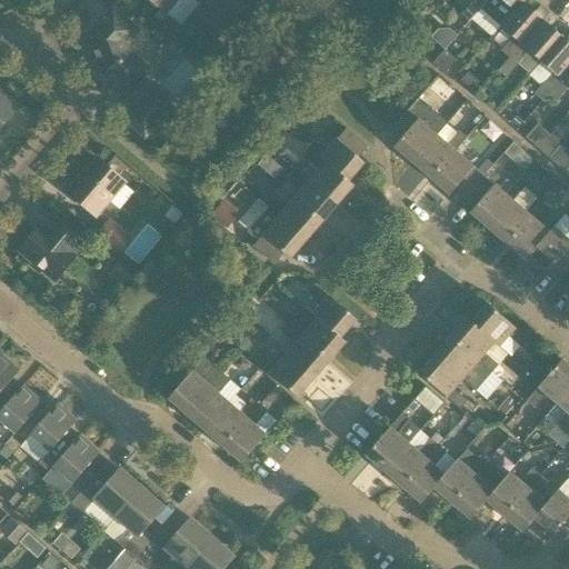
[(149,0),(160,10),(167,16),(179,0),(149,0)]
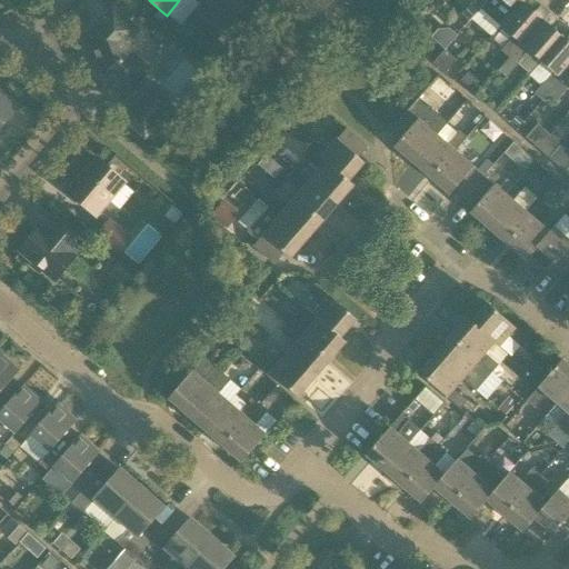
[(220,0),(219,2),(228,9),(211,28),(230,43),(246,25),(260,8),(250,0),(220,0)]
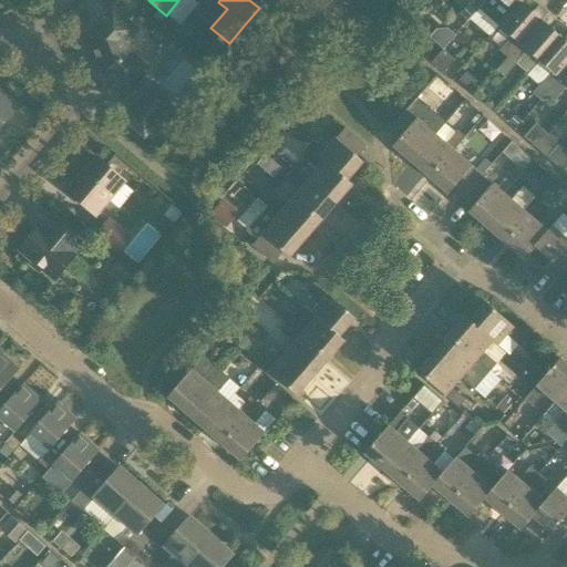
[(473,0),(473,1),(471,3),(460,16),(468,22),(471,20),(481,9),(487,0),(473,0)]
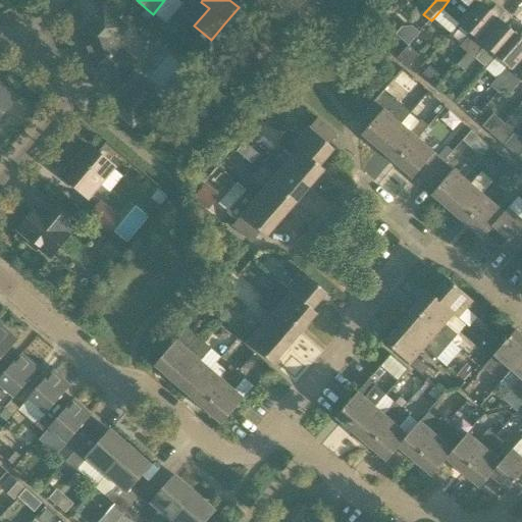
[(460,23),(459,25),(471,11),(479,3),(481,0),(449,0),(442,8),(460,23)]
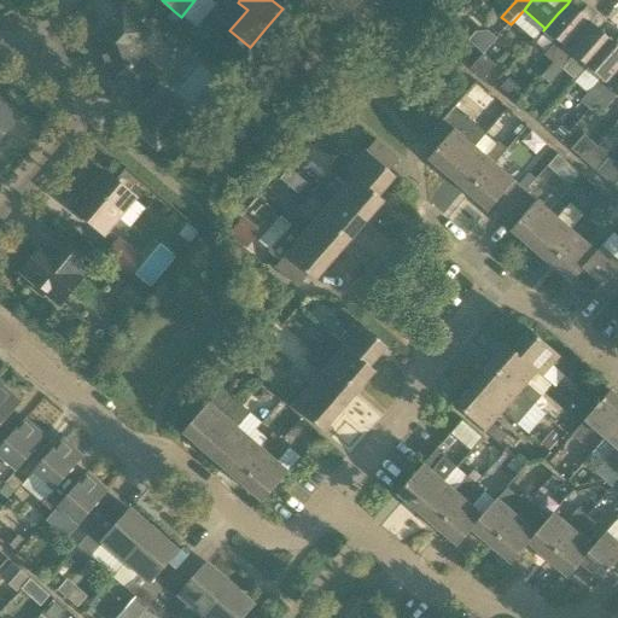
[(544,57),(553,64),(596,15),(588,7),(581,15),(567,4),(558,13),(543,30),(557,41),(544,57)]
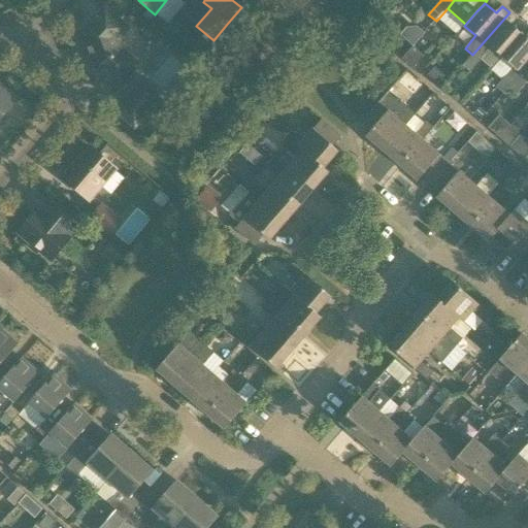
[(96,68),(119,88),(138,64),(122,50),(118,41),(128,29),(105,8),(81,36),(96,68)]
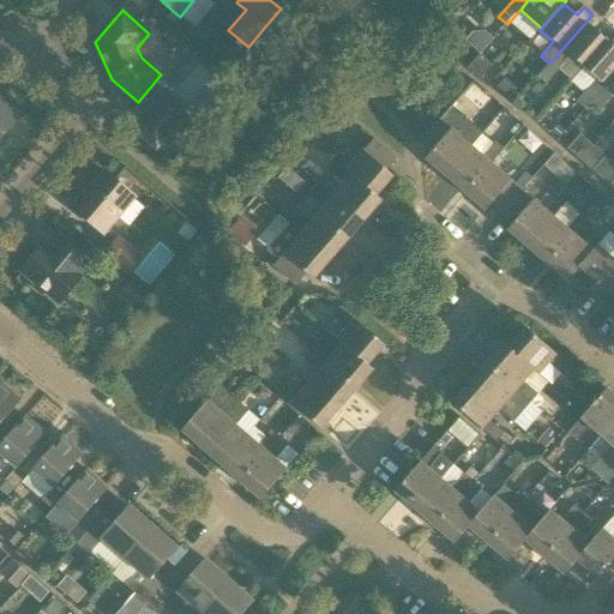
[(180,17),(173,11),(166,19),(173,25),(180,17)]
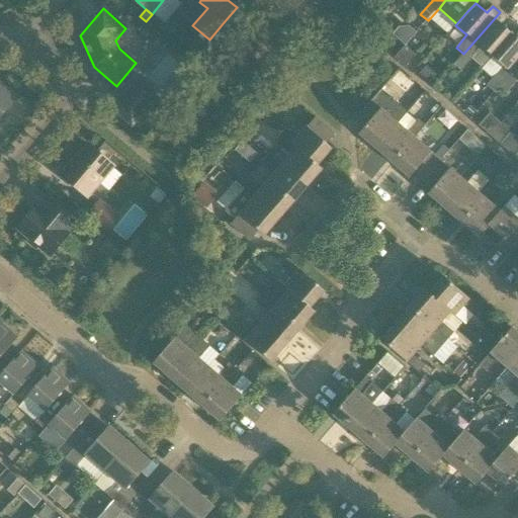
[(458,59),(454,64),(461,71),(465,66),(470,60),(482,48),(493,58),(512,34),(506,29),(501,25),(507,18),(500,12),(463,54),(458,59)]
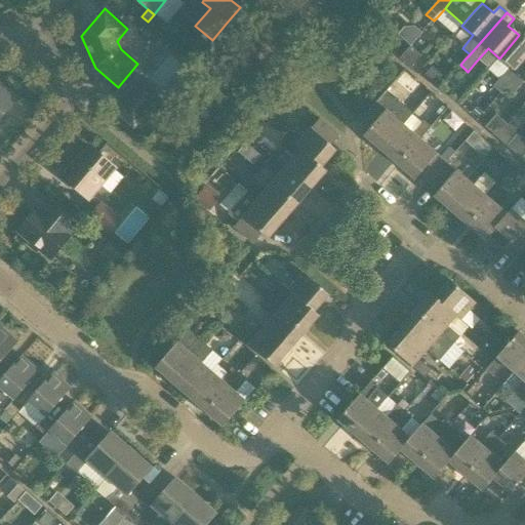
[(510,68),(499,80),(492,88),(500,94),(507,87),(524,66),(524,40),(519,35),(499,58),(510,68)]
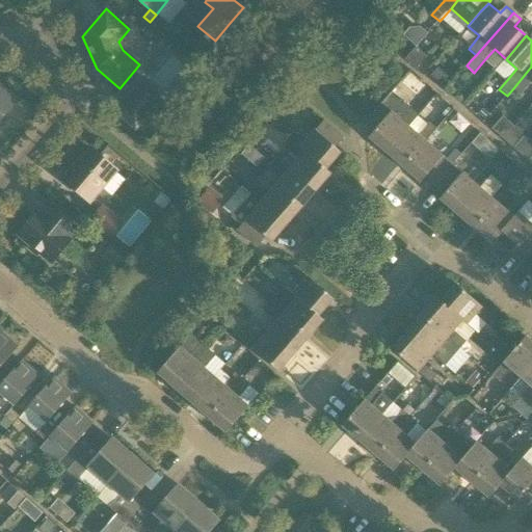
[(405,60),(416,70),(427,57),(417,47),(405,60)]
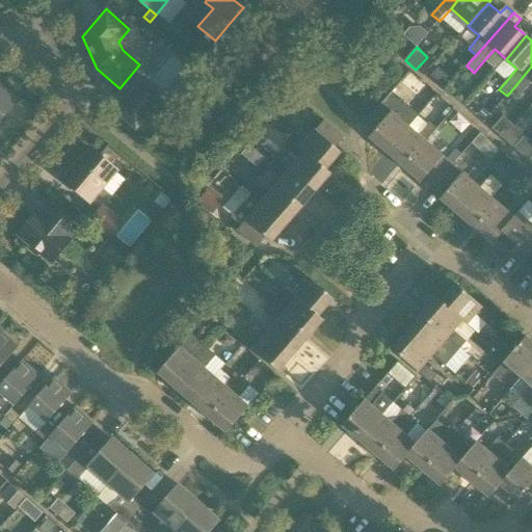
[(531,67),(513,88),(521,95),(531,82),(531,81),(531,67)]
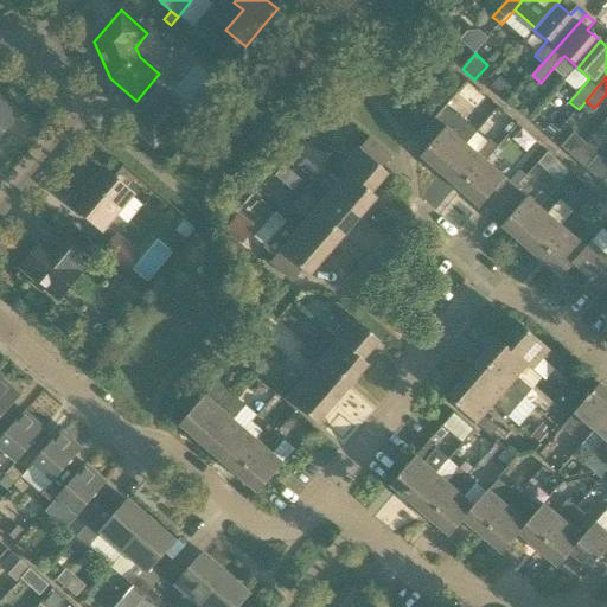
[(499,77),(492,87),(504,97),(512,88),(499,77)]
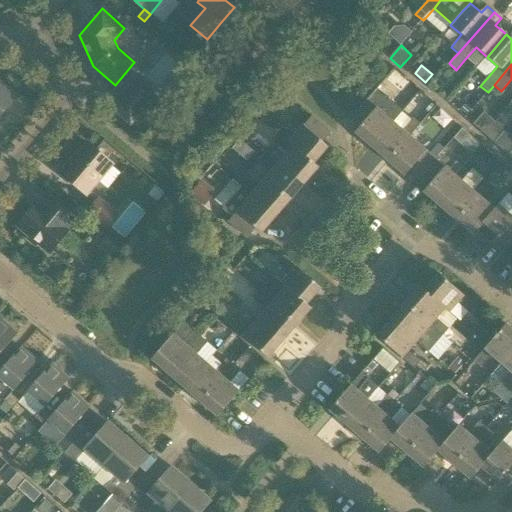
[(110,108),(131,126),(160,93),(139,74),(110,108)]
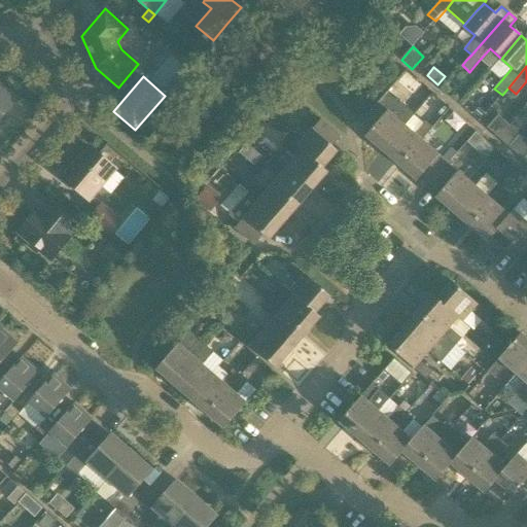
[(0,118),(15,100),(0,85),(0,118)]
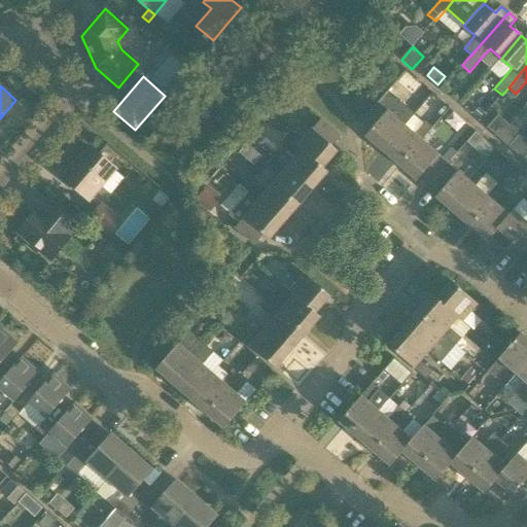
[(416,113),(389,90),(360,123),(370,131),(365,137),(383,151),(405,126),(416,113)]
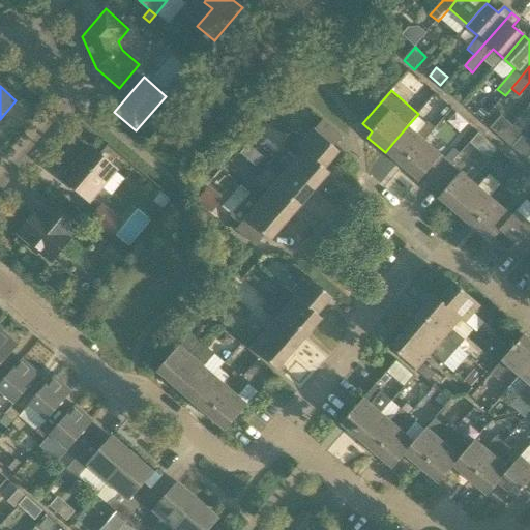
[(30,94),(23,102),(31,109),(38,100),(30,94)]
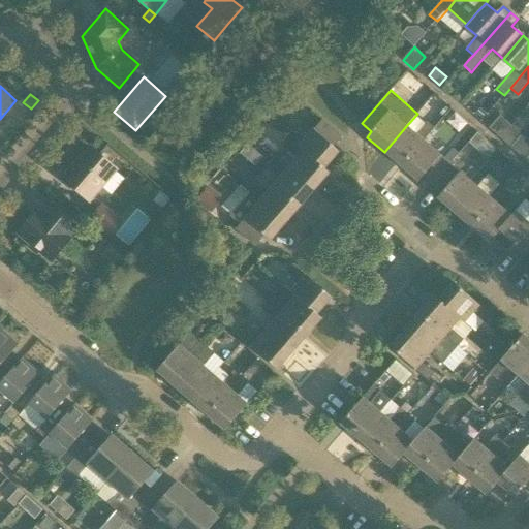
[(479,111),(475,116),(480,120),(485,115),(479,111)]
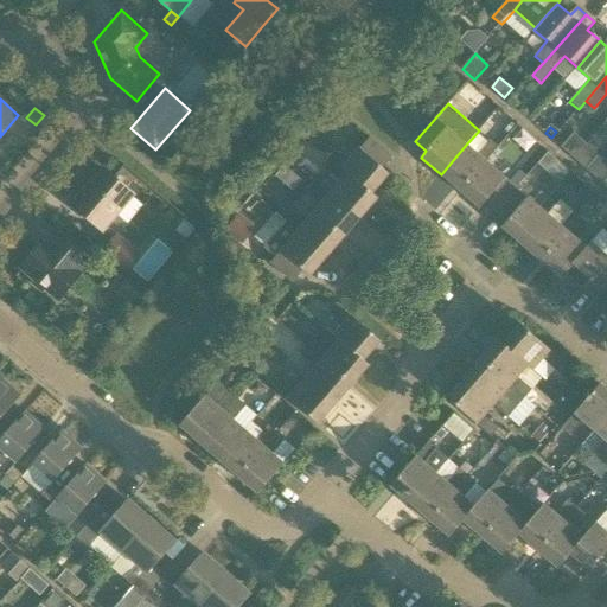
[(561,147),(573,159),(586,144),(573,133),(561,147)]
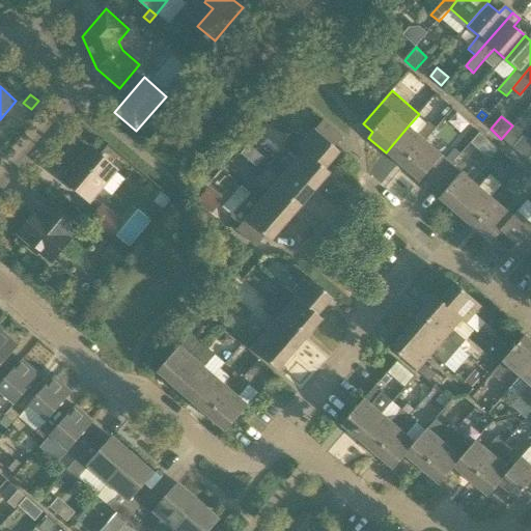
[(300,147),(326,170),(340,152),(334,147),(343,138),(323,120),(314,131),(300,147)]
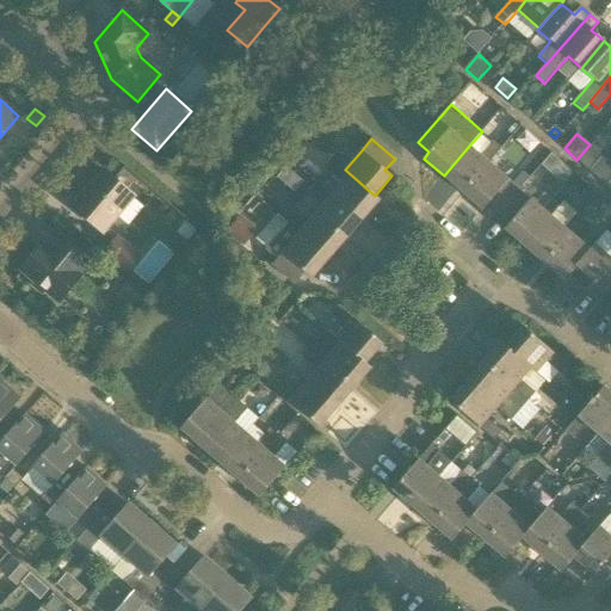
[(501,148),(493,141),(480,155),(469,146),(444,176),(463,192),(488,162),(501,148)]
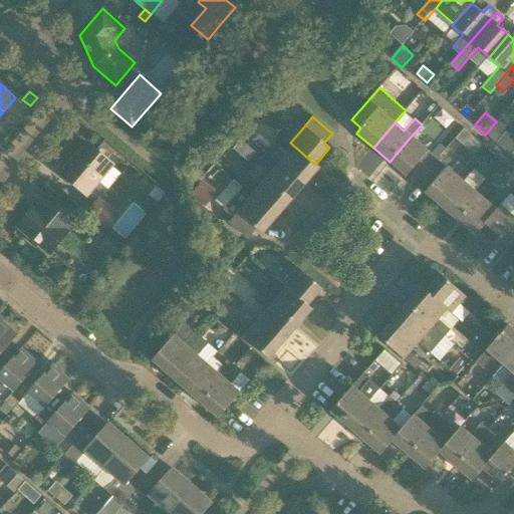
[(496,121),(485,135),(496,144),(507,132),(496,121)]
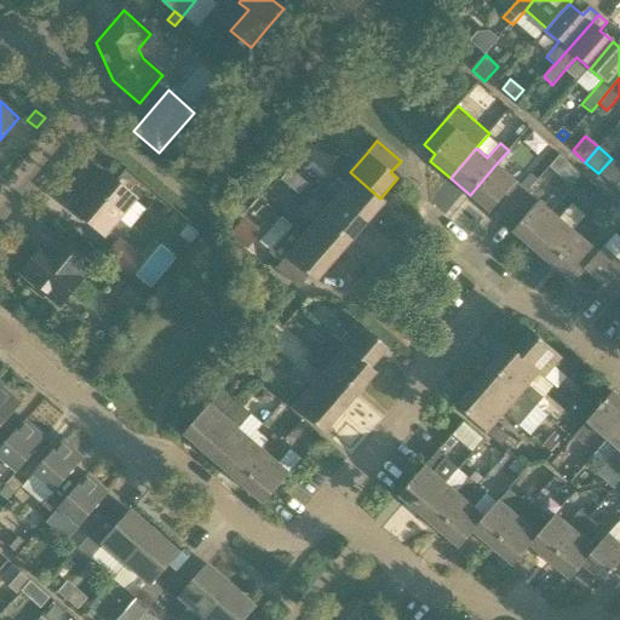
[(326,153),(319,161),(323,165),(332,173),(348,185),(343,191),(340,194),(339,196),(338,197),(368,224),(383,207),(383,206),(384,205),(385,204),(380,199),(350,172),(349,172),(339,165),(331,156),(326,153)]
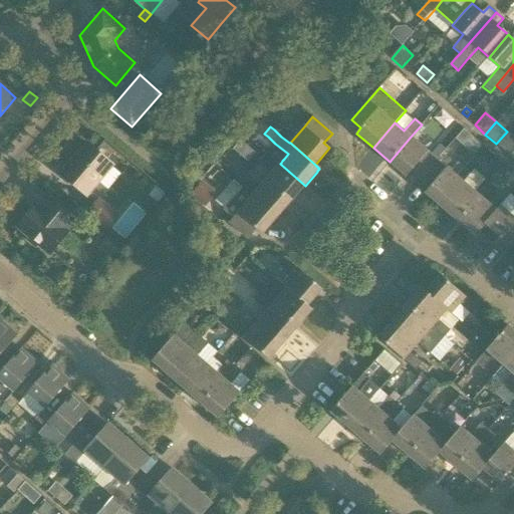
[(390,162),(395,167),(407,177),(411,171),(421,179),(437,160),(428,152),(411,137),(390,162)]
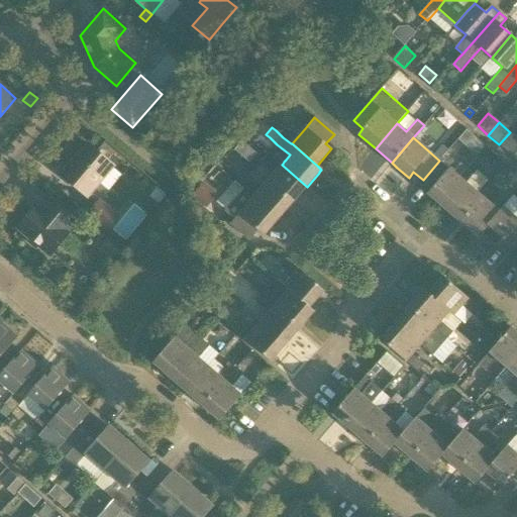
[(243,143),(235,151),(242,158),(249,149),(243,143)]
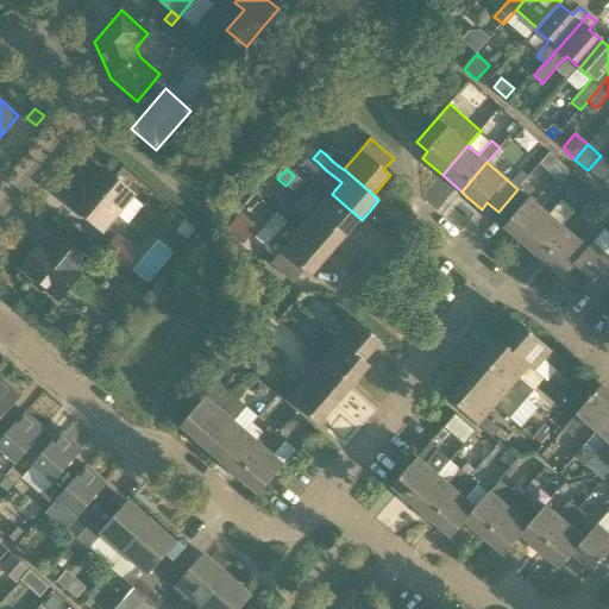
[(104,232),(119,214),(133,196),(102,170),(85,192),(89,196),(77,211),(104,232)]
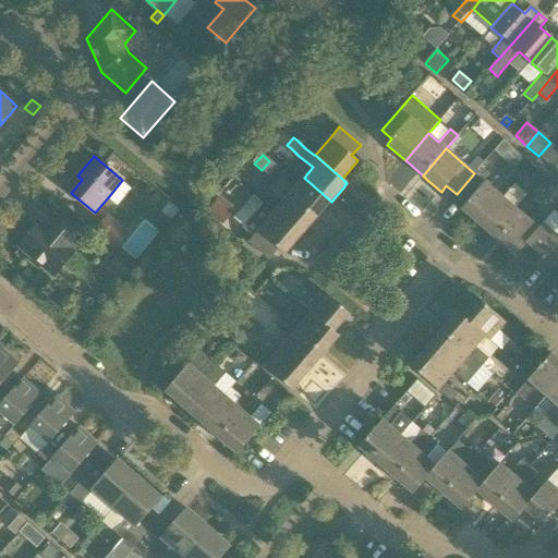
[(290,166),(275,183),(316,219),(331,202),(304,178),(290,166)]
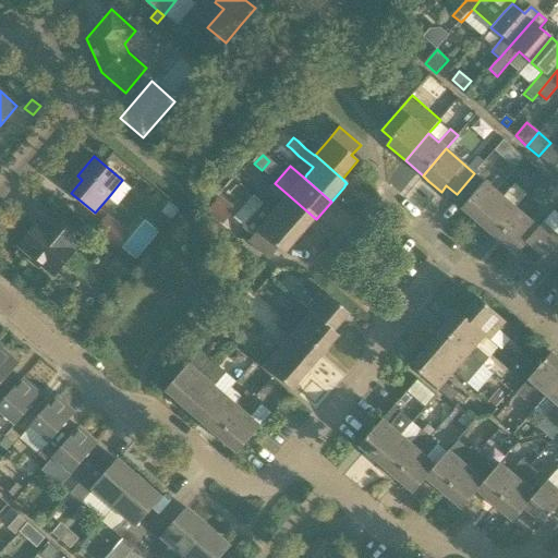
[(536,170),(530,178),(541,187),(547,180),(536,170)]
